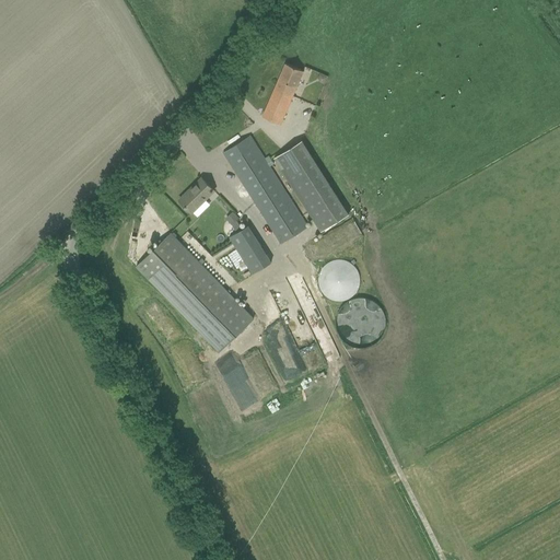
[(263,116),(272,120),(280,124),(303,71),(284,63),(263,116)]
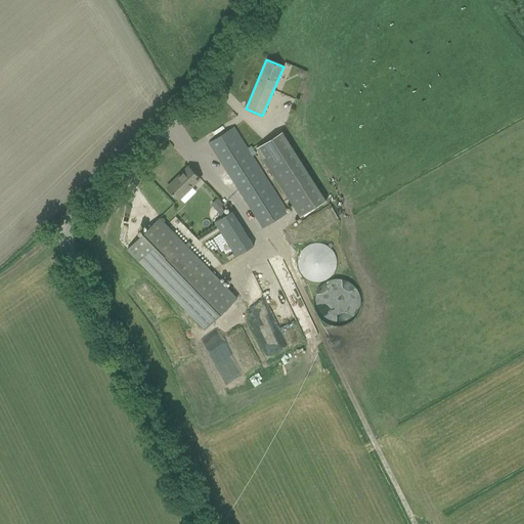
[(209,142),(214,151),(263,229),(289,213),(233,127),(209,142)]
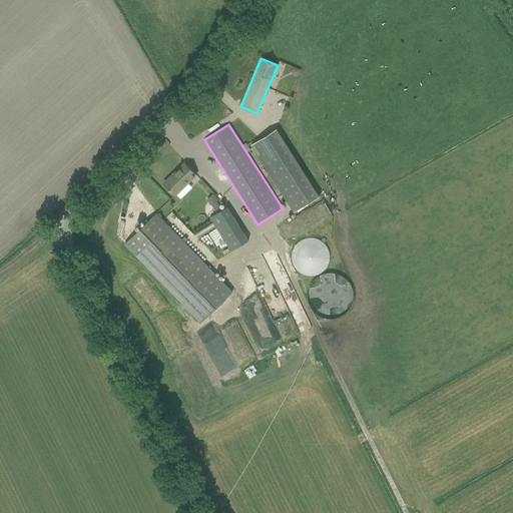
[(320,195),(296,157),(278,128),(251,144),(294,212),(320,195)]
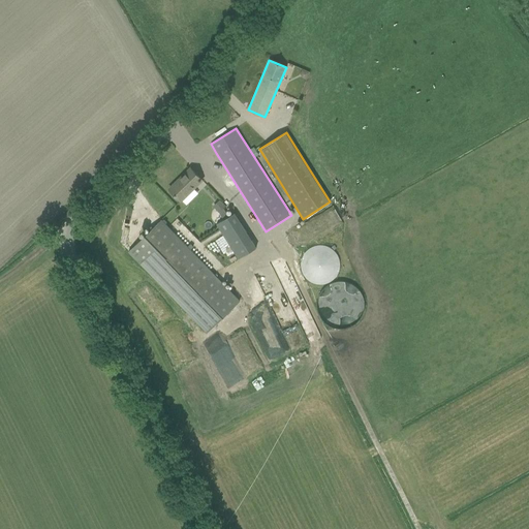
[(201,180),(190,168),(169,189),(181,200),(201,180)]
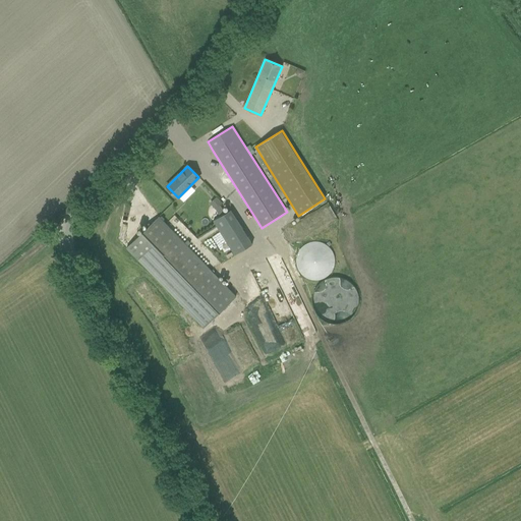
[(216,196),(210,203),(215,209),(222,203),(216,196)]
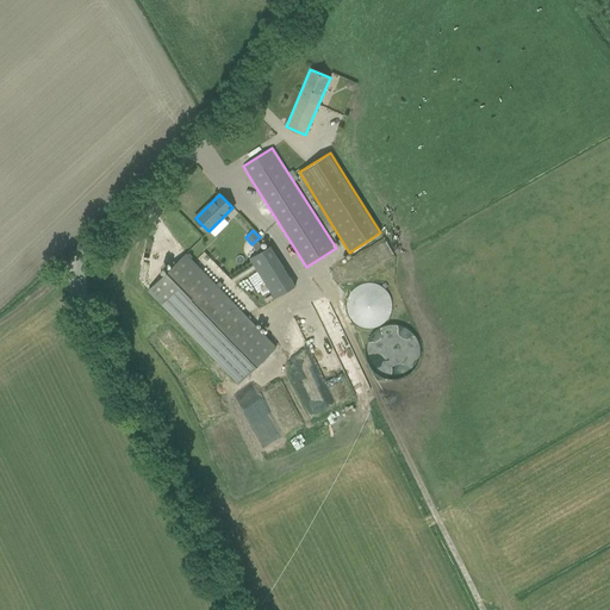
[(261,238),(254,243),(259,251),(267,247),(261,238)]
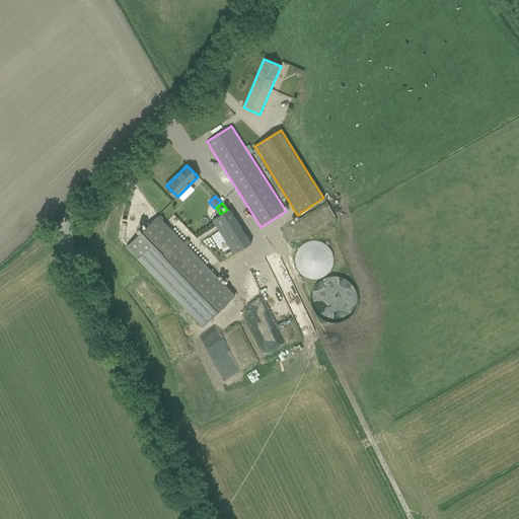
[(230,209),(212,220),(234,254),(251,243),(230,209)]
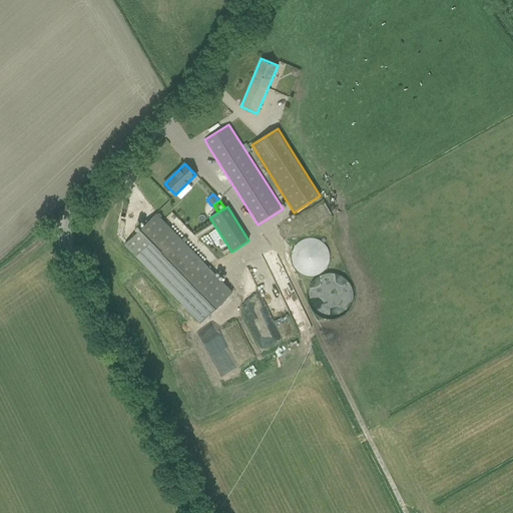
[(234,291),(155,213),(123,243),(200,323),(234,291)]
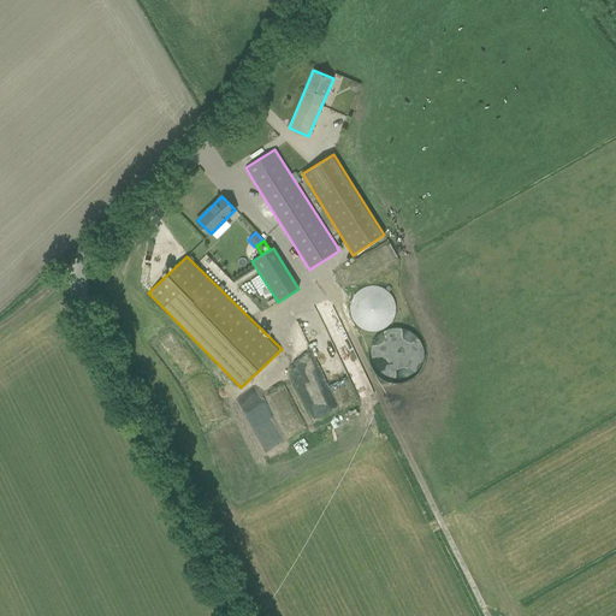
[(392,307),(392,303),(392,301),(391,296),(389,291),(386,288),(383,285),(379,284),(374,282),(371,282),(365,283),(362,284),(359,286),(355,289),(353,292),(350,296),(350,300),(349,304),(350,309),(351,313),(353,315),(356,320),(360,323),(363,324),(367,325),(372,326),(375,325),(380,324),(384,321),(388,319),(390,315),(391,312),(392,307)]
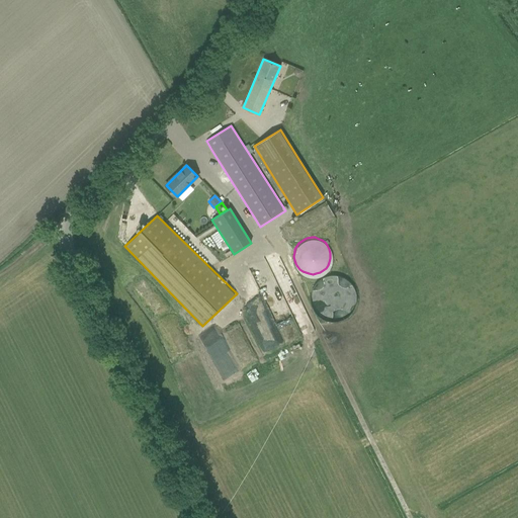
[(252,275),(269,271),(267,264),(250,267),(252,275)]
